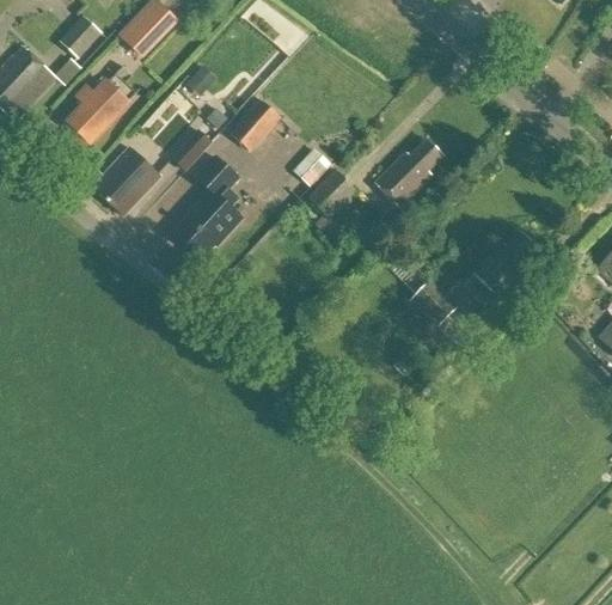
[(179,19),(159,0),(150,0),(117,32),(142,57),(179,19)]
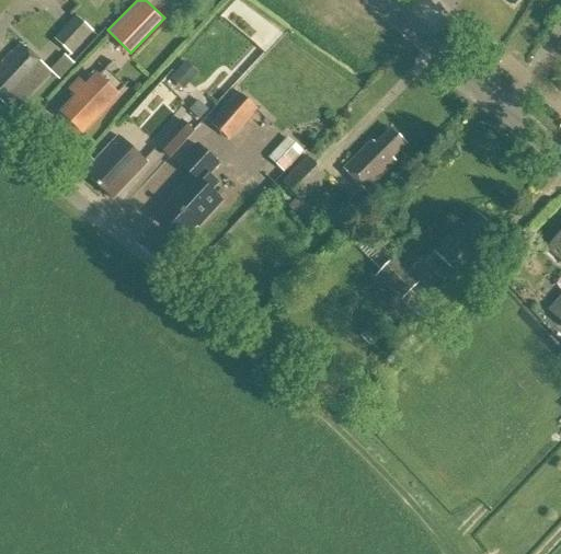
[(93,29),(76,12),(55,35),(72,52),(93,29)]
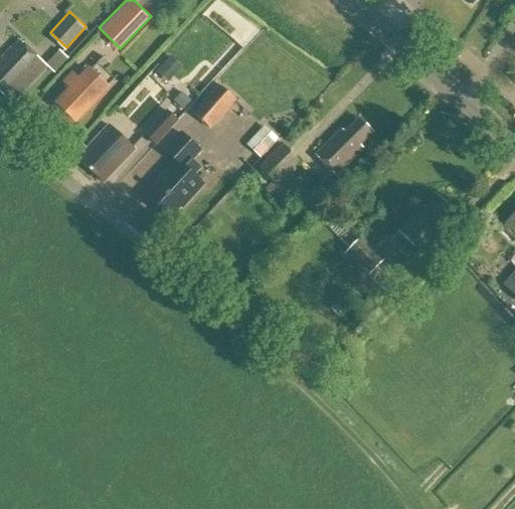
[(0,90),(11,100),(45,61),(16,34),(0,51),(0,90)]
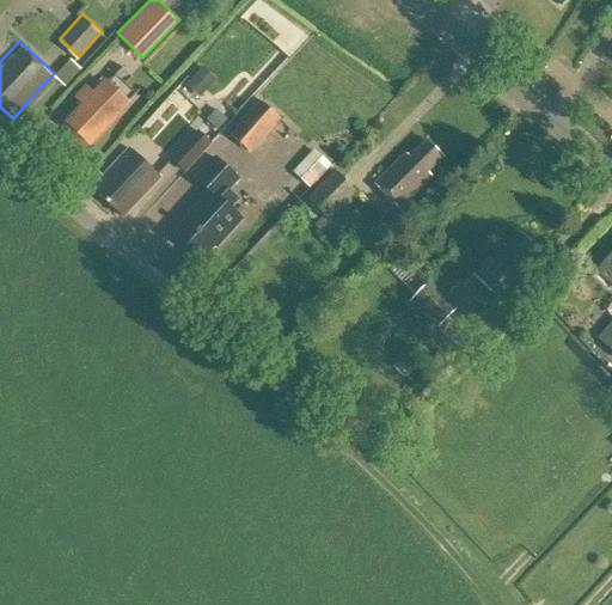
[(69,52),(54,71),(66,81),(83,62),(69,52)]
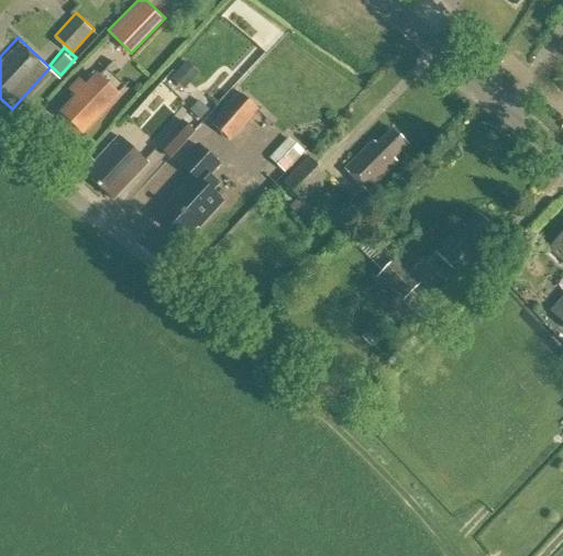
[(184,86),(187,82),(199,69),(187,58),(175,70),(170,75),(184,86)]
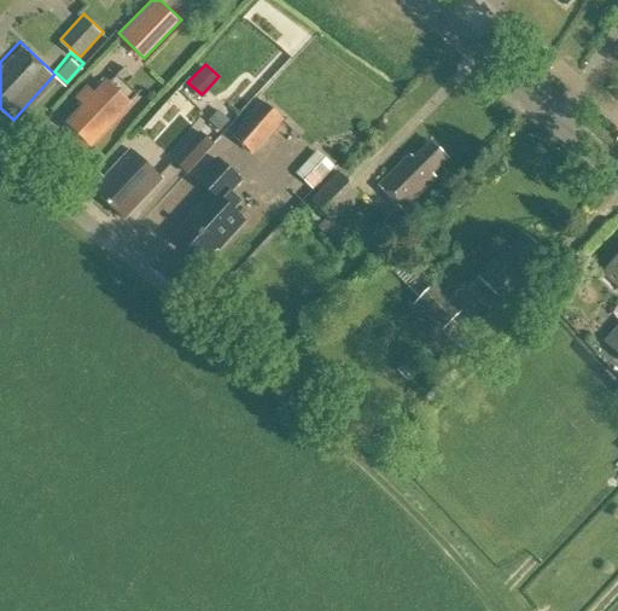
[(106,83),(95,94),(89,88),(79,98),(86,105),(70,121),(89,140),(126,103),(106,83)]
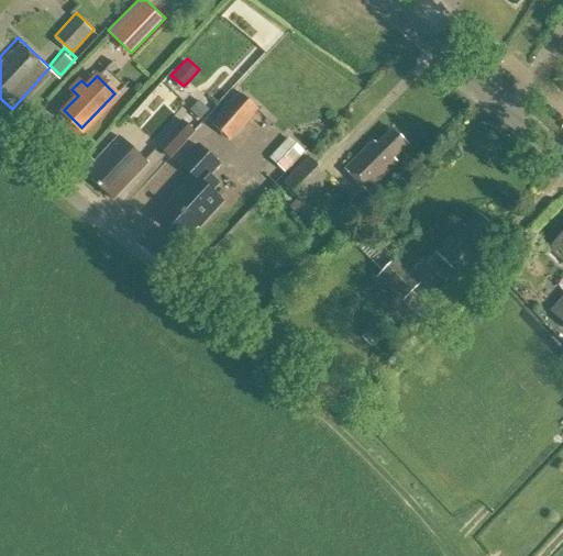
[(228,136),(254,108),(255,107),(240,92),(212,122),(228,136)]
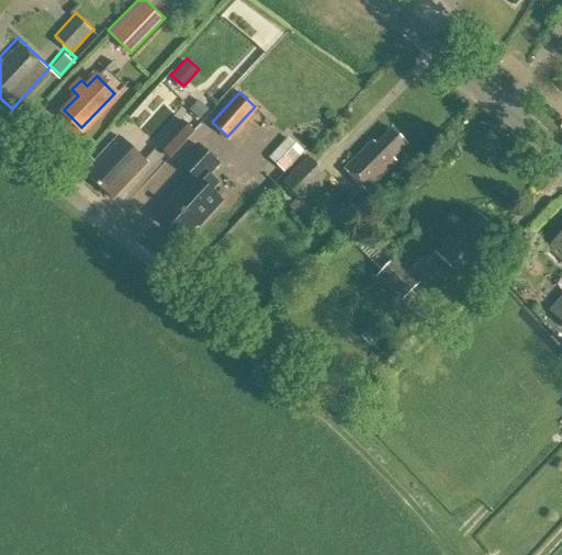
[(195,94),(189,106),(202,114),(209,102),(195,94)]
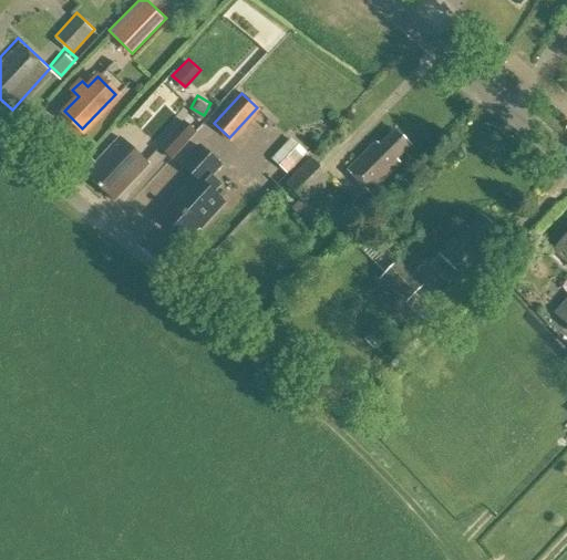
[(196,127),(183,115),(157,142),(171,154),(196,127)]
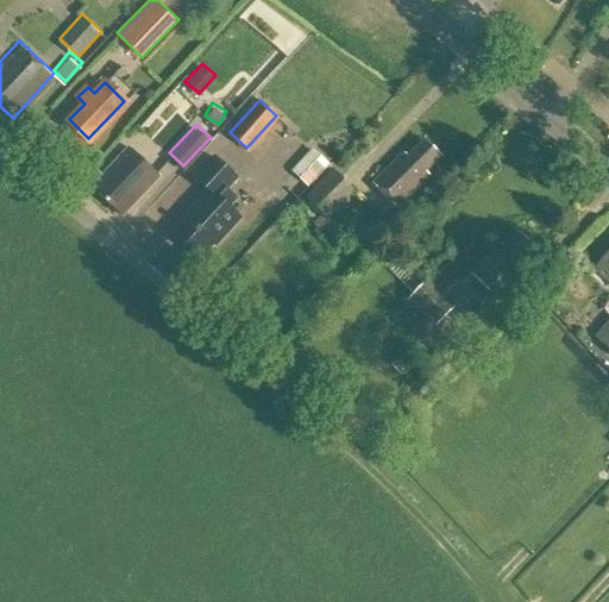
[(427,167),(441,152),(425,136),(407,152),(403,149),(374,180),(397,204),(431,170),(427,167)]
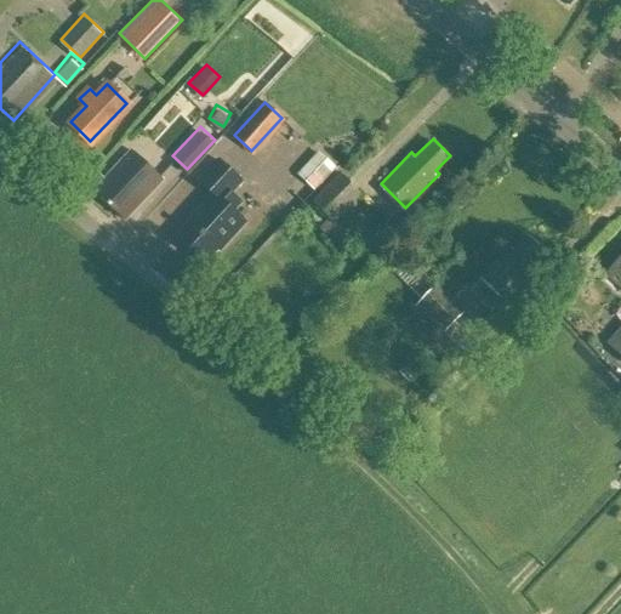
[(125,217),(164,178),(132,147),(104,175),(100,170),(89,181),(125,217)]
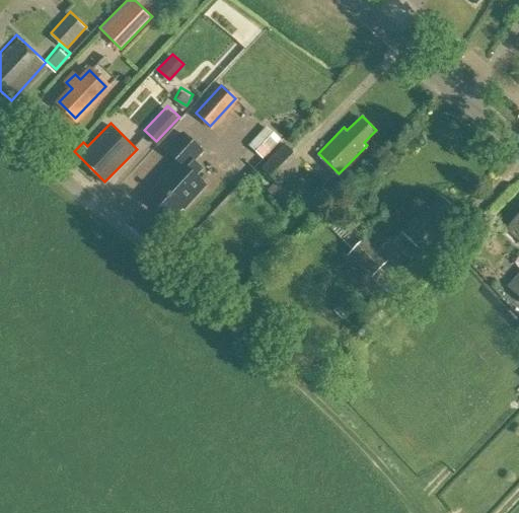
[(263,153),(278,136),(268,127),(251,144),(263,153)]
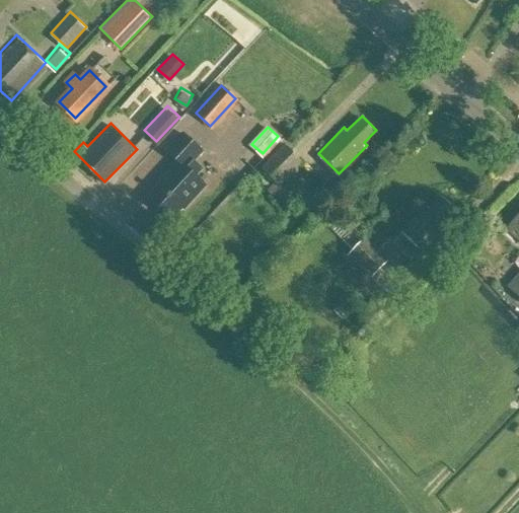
[(183,208),(207,182),(197,173),(203,166),(195,159),(204,149),(182,129),(165,148),(175,158),(155,180),(156,182),(145,195),(171,219),(182,207),(183,208)]
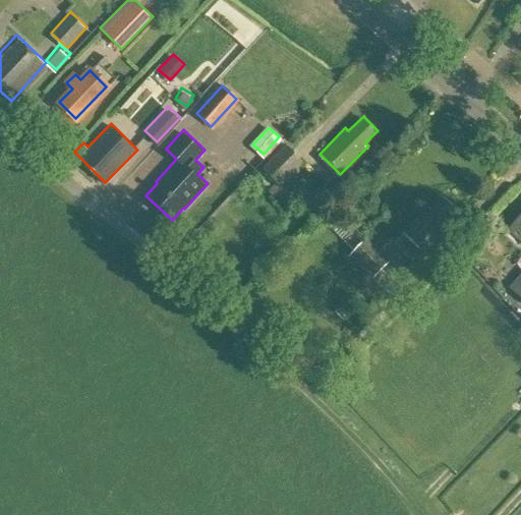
[(281,183),(303,160),(286,142),(264,166),(281,183)]
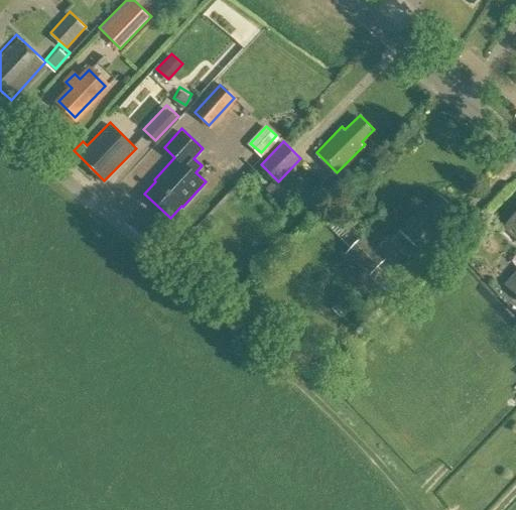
[(436,223),(452,208),(438,195),(426,206),(423,204),(390,238),(408,256),(438,226),(436,223)]
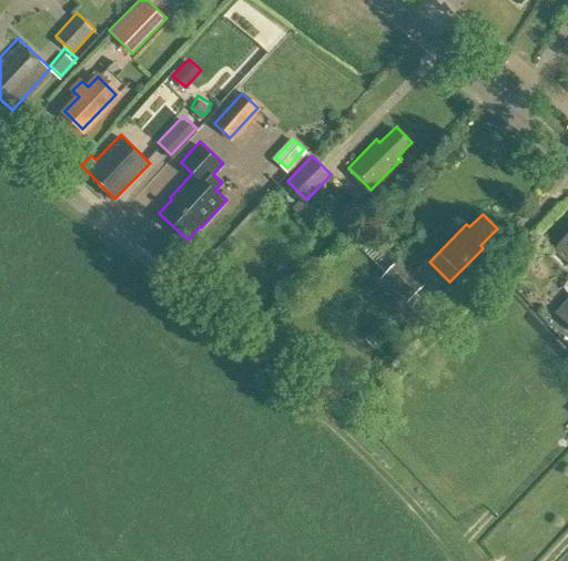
[(567,231),(555,245),(567,256),(567,231)]
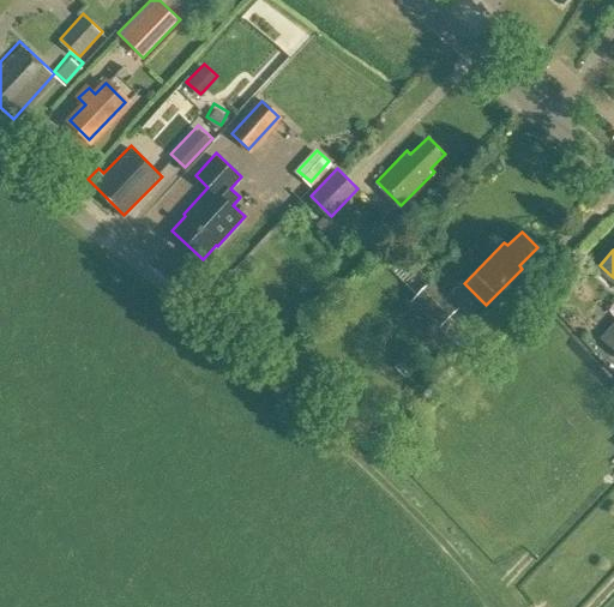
[(432,277),(417,292),(410,299),(438,326),(459,305),(432,277)]
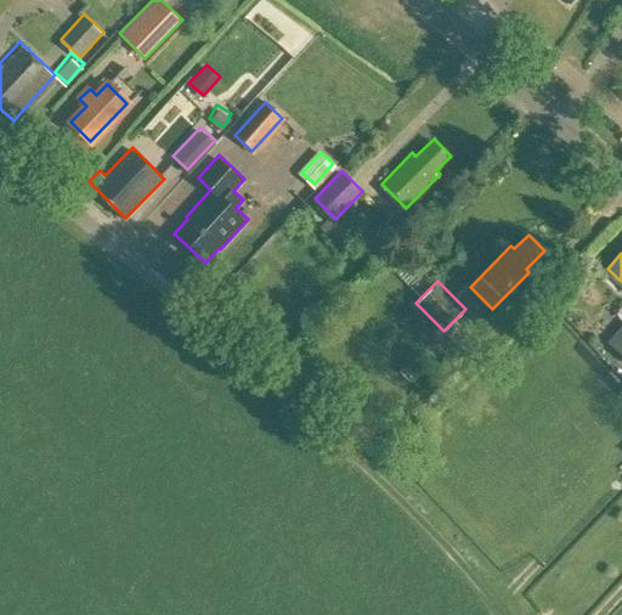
[(621,320),(608,338),(621,351),(621,320)]
